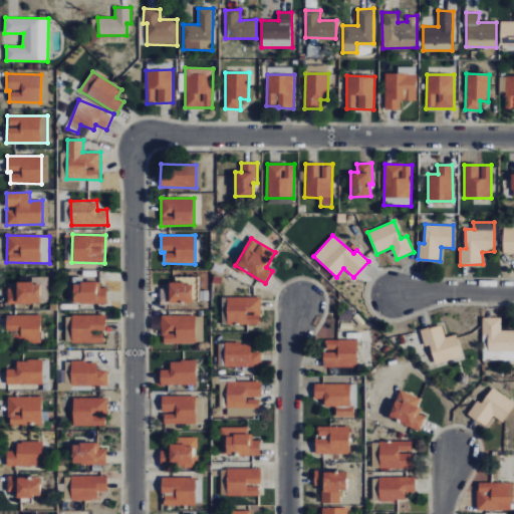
[(48,276),(31,277),(31,281),(16,282),(16,287),(7,288),(8,303),(48,302),(48,276)]
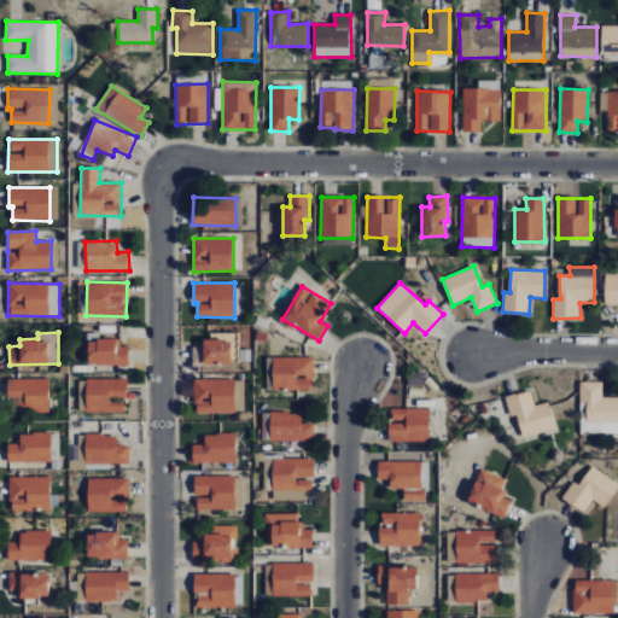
[(128,347),(121,347),(121,339),(99,339),(99,333),(87,334),(87,366),(128,365),(128,347)]
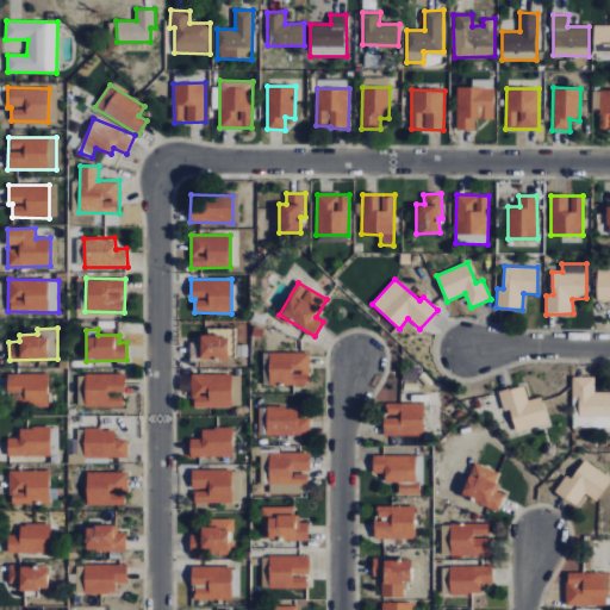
[(190,342),(190,360),(228,359),(228,335),(200,336),(200,342),(190,342)]
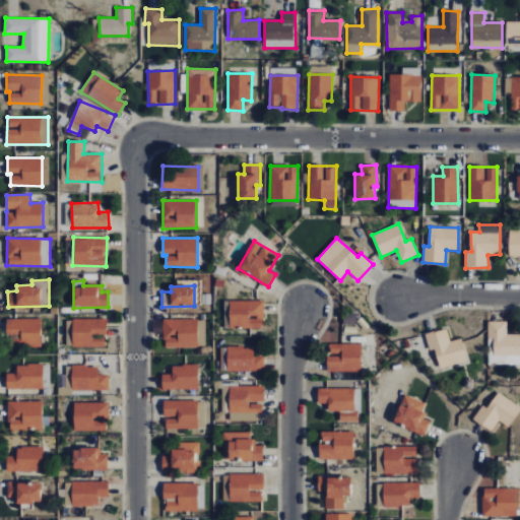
[(263,301),(223,301),(224,328),(264,328),(263,301)]
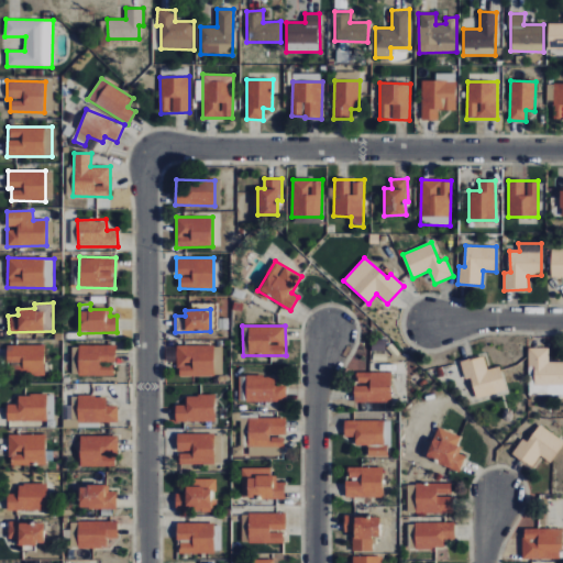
[(44,345),(7,344),(7,363),(14,363),(14,374),(44,374),(44,345)]
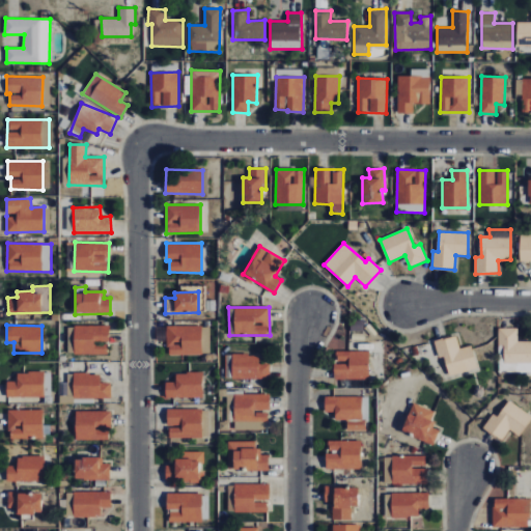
[(75,326),(74,354),(107,355),(107,343),(109,343),(109,326),(75,326)]
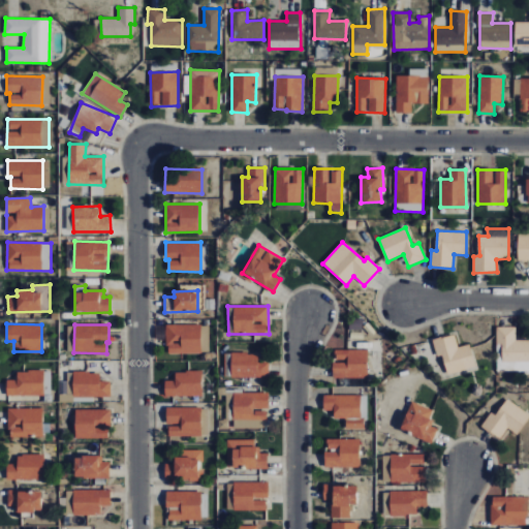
[(200,324),(166,325),(167,354),(201,353),(200,324)]
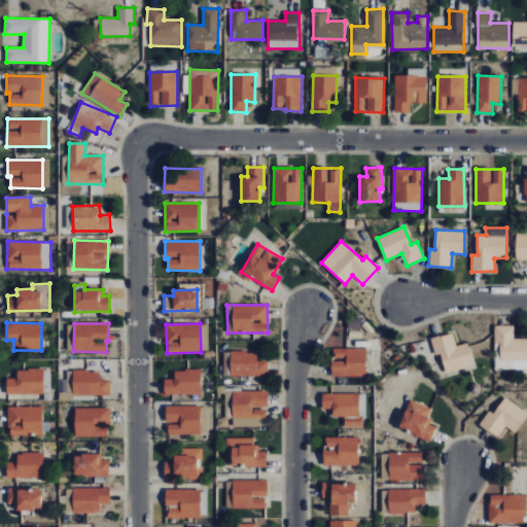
[(446,373),(475,365),(468,343),(456,346),(453,334),(431,339),(435,355),(441,354),(446,373)]
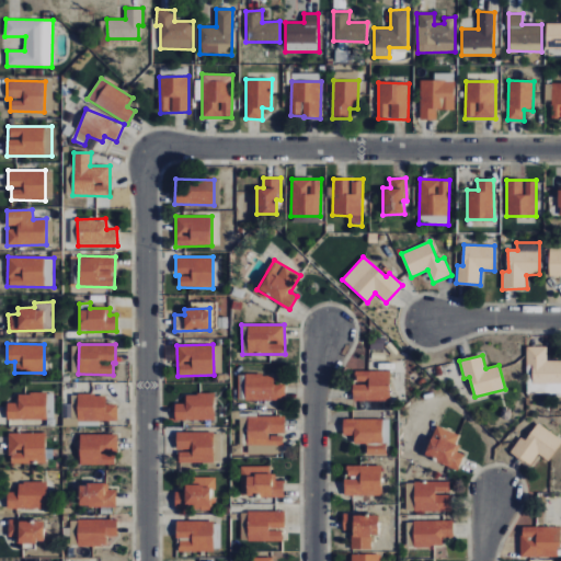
[(390,371),(354,370),(353,400),(390,400),(390,371)]
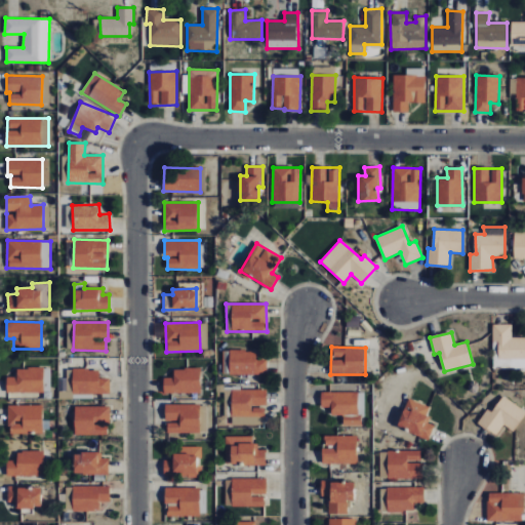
[(267,375),(267,360),(256,360),(256,351),(230,351),(229,374),(267,375)]
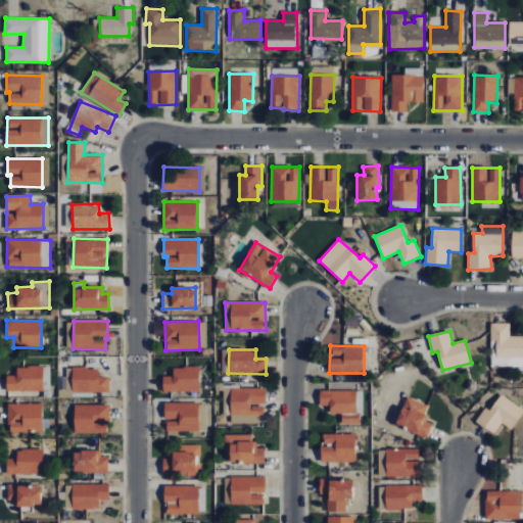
[(43,391),(43,367),(16,367),(16,376),(6,376),(6,391),(43,391)]
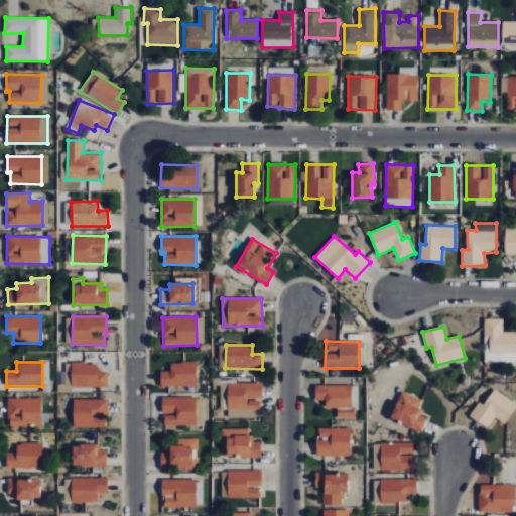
[(108,387),(108,372),(98,372),(98,362),(68,363),(68,388),(108,387)]
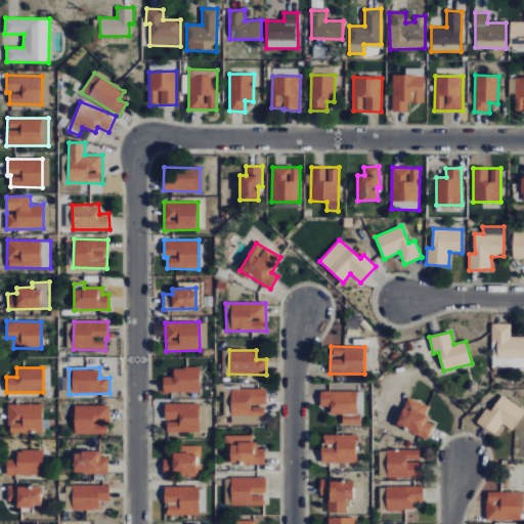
[(201,392),(201,368),(174,368),(174,377),(164,377),(164,392),(201,392)]
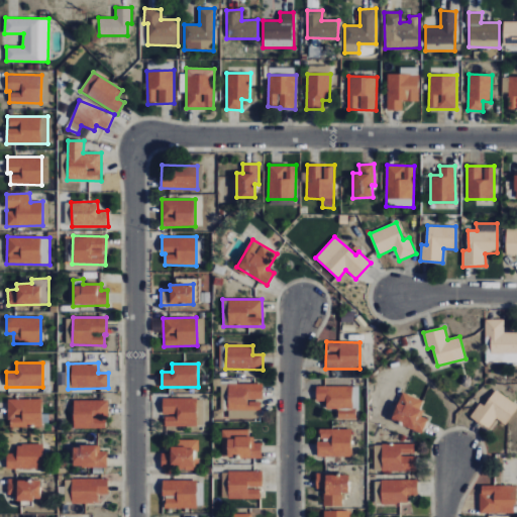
[(263,384),(228,384),(229,418),(249,418),(249,411),(261,410),(261,400),(263,400),(263,384)]
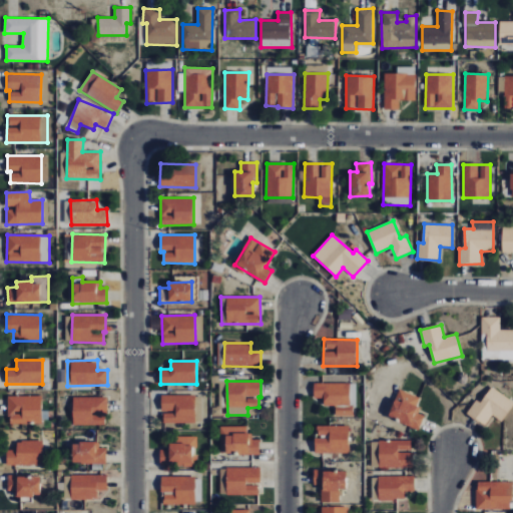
[(350,384),(314,383),(314,399),(324,399),(324,407),(350,407),(350,384)]
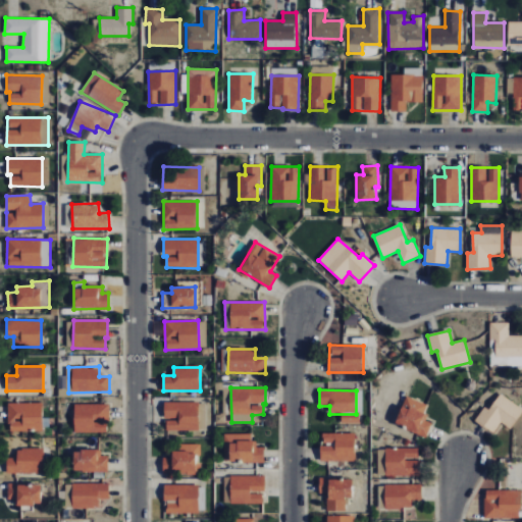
[(489,410),(483,407),(475,421),(493,432),(501,422),(511,428),(521,410),(521,408),(499,395),(489,410)]
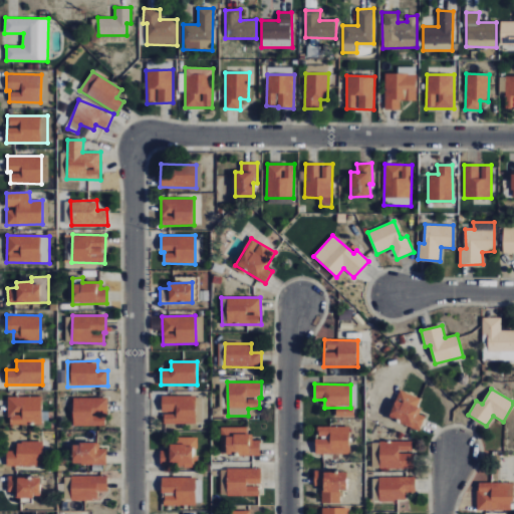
[(422,399),(399,391),(389,418),(420,430),(425,417),(416,413),(422,399)]
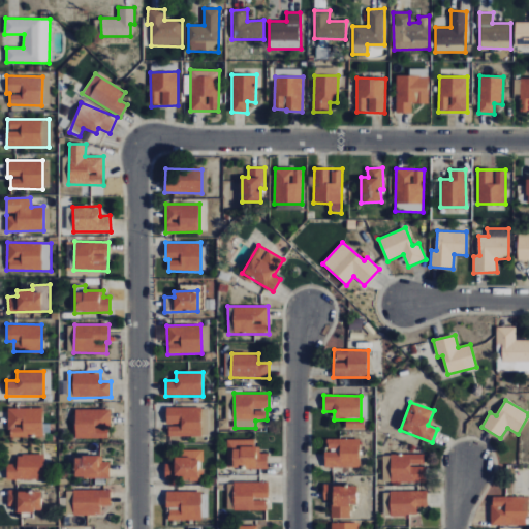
[(200,407),(165,408),(166,425),(168,425),(168,436),(201,436),(200,407)]
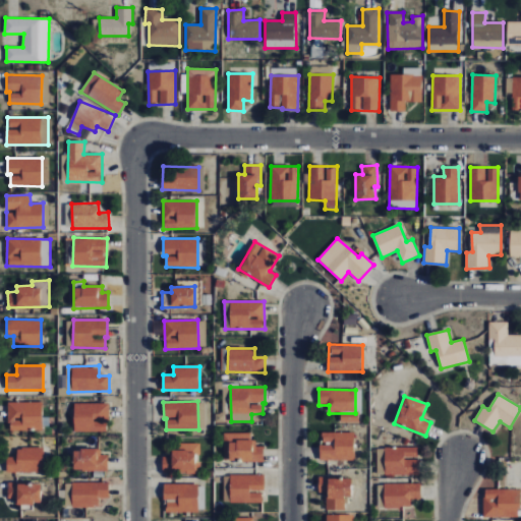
[(42,402),(8,403),(8,430),(42,429),(42,402)]
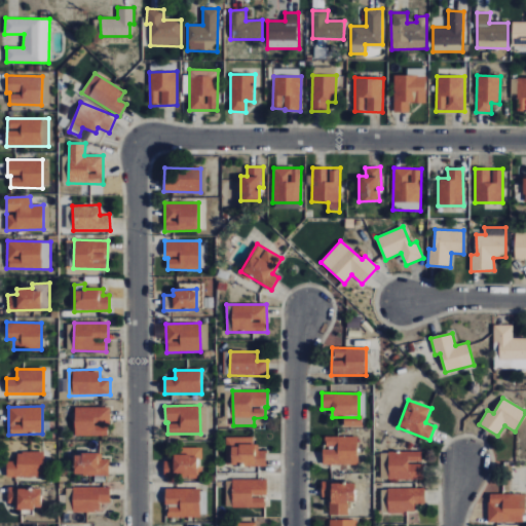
[(109,437),(110,408),(75,407),(74,436),(109,437)]
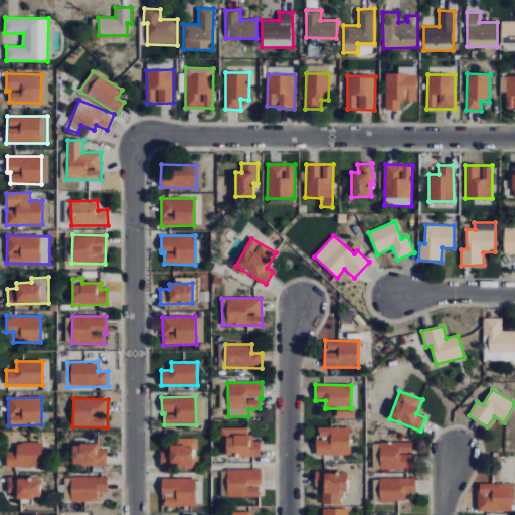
[(316,439),(316,455),(350,456),(350,427),(318,427),(318,439),(316,439)]
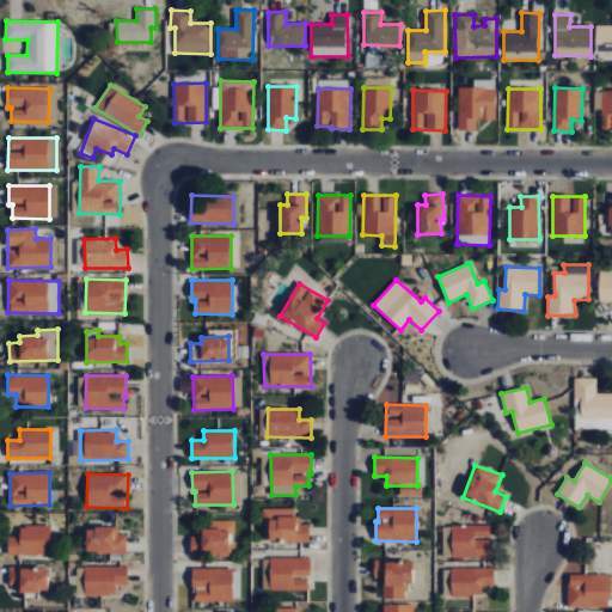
[(298,509),(264,509),(263,540),(310,542),(310,525),(297,525),(298,509)]
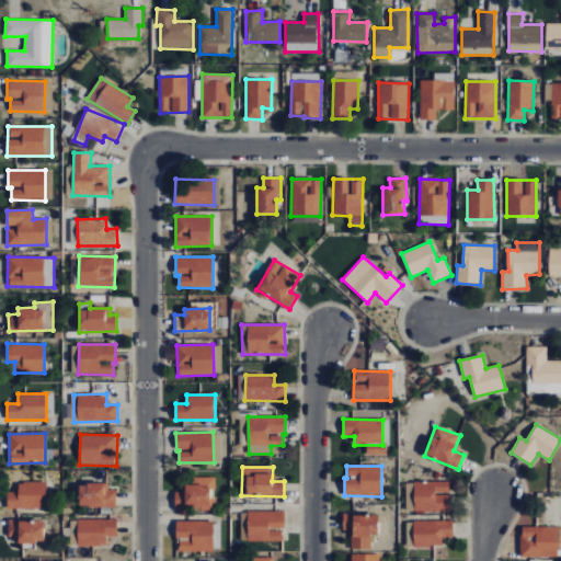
[(216,490),(216,477),(193,478),(193,484),(185,484),(185,492),(175,492),(175,510),(212,508),(210,490),(216,490)]
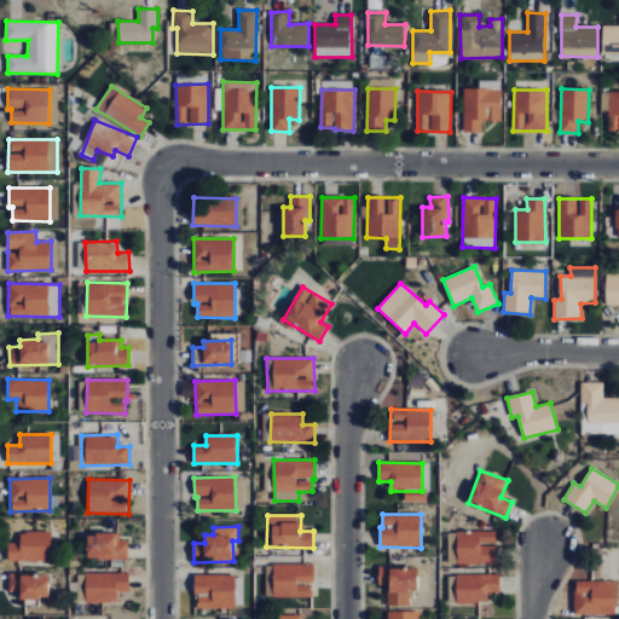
[(447,532),(449,565),(498,563),(498,545),(496,545),(496,531),(447,532)]
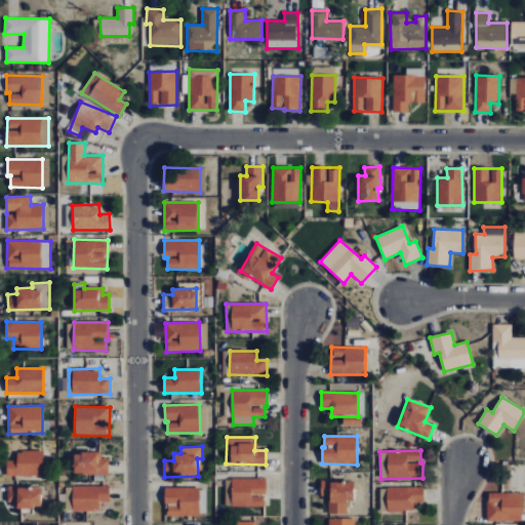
[(6,476),(44,476),(43,451),(16,451),(16,460),(6,460),(6,476)]
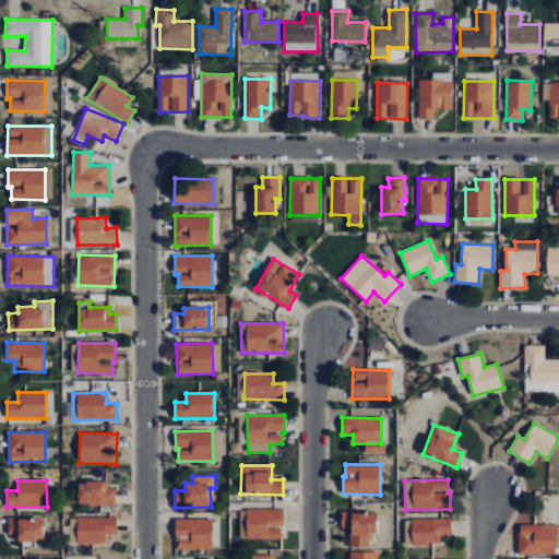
[(116,488),(108,488),(108,483),(79,482),(79,504),(115,506),(116,488)]
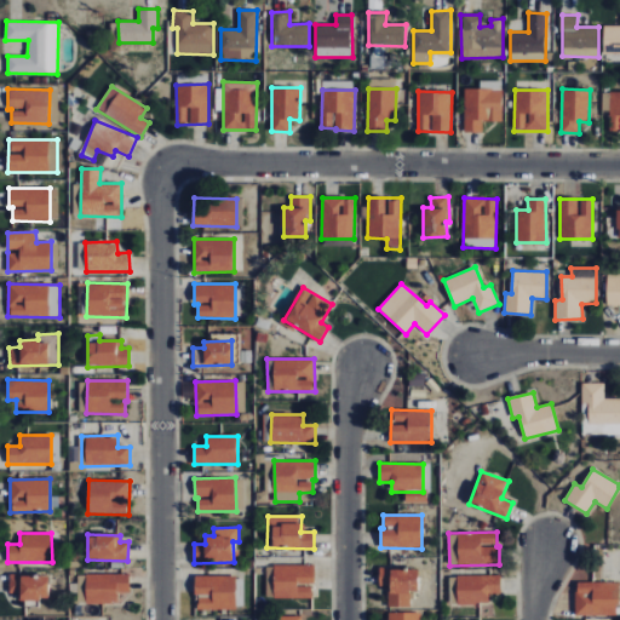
[(315,566),(267,566),(267,598),(311,600),(311,584),(314,584),(315,566)]
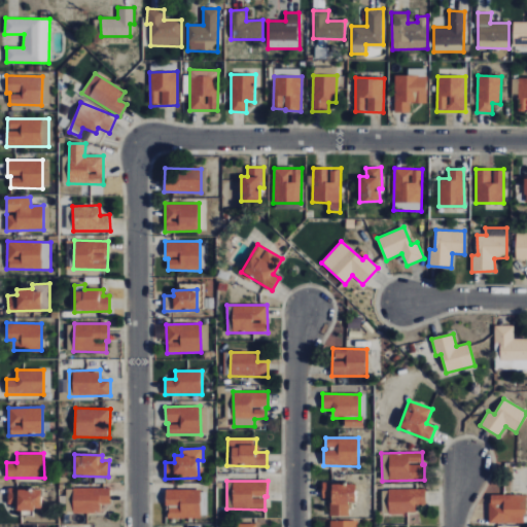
[(330,516),(349,516),(349,502),(355,502),(355,484),(322,484),(322,498),(330,498),(330,516)]
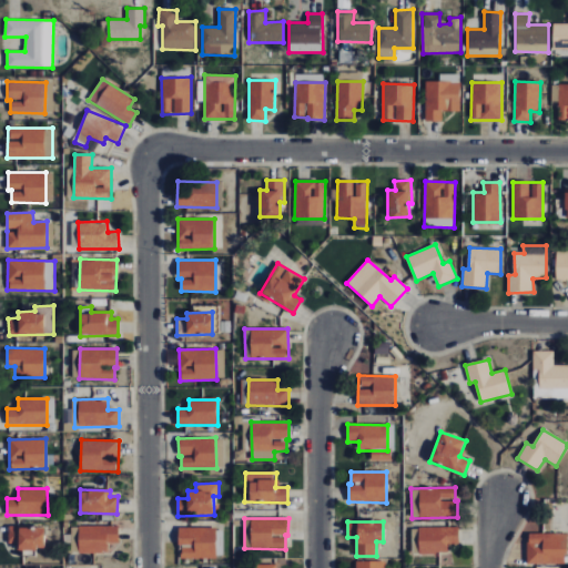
[(18,549),(44,549),(44,526),(8,527),(9,544),(18,544),(18,549)]
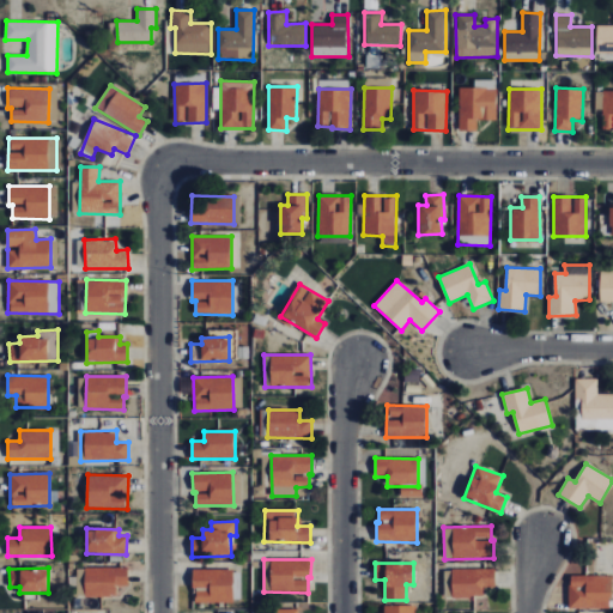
[(116,598),(116,586),(128,586),(128,569),(77,568),(77,577),(70,577),(70,587),(77,587),(77,596),(116,598)]
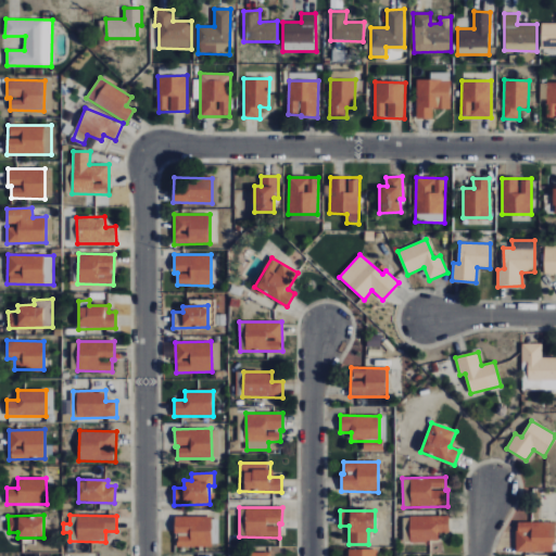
[(213,546),(212,516),(175,517),(175,533),(177,533),(178,546),(213,546)]
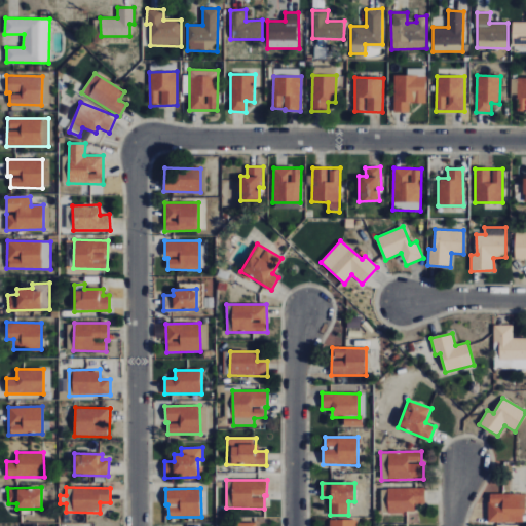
[(424,488),(387,488),(388,513),(415,513),(415,503),(424,503),(424,488)]
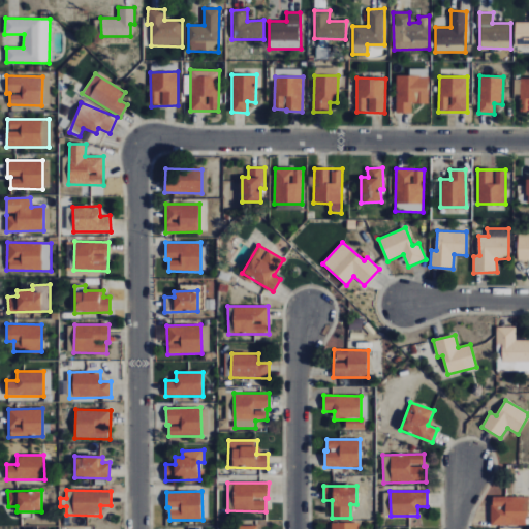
[(528,497),(492,497),(491,525),(528,526),(528,497)]
